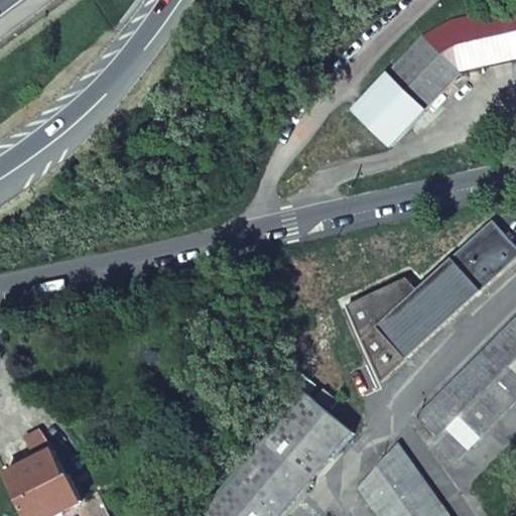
[(515,7),(444,23),(419,37),(349,111),(385,147),(461,76),(515,62),(515,7)]
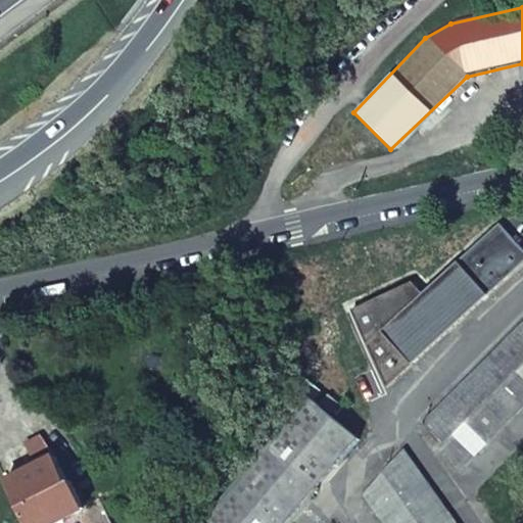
[(409,279),(346,307),(383,384),(472,305),(522,260),(522,249),(498,222),(420,291),(409,279)]
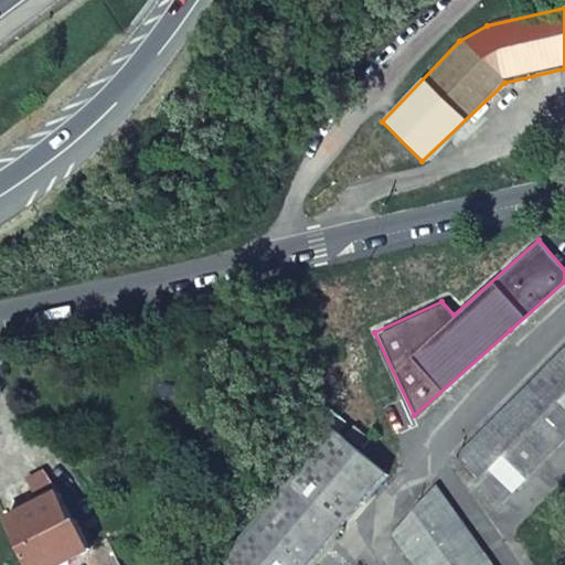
[(493,504),(564,436),(564,350),(457,454),(493,504)]
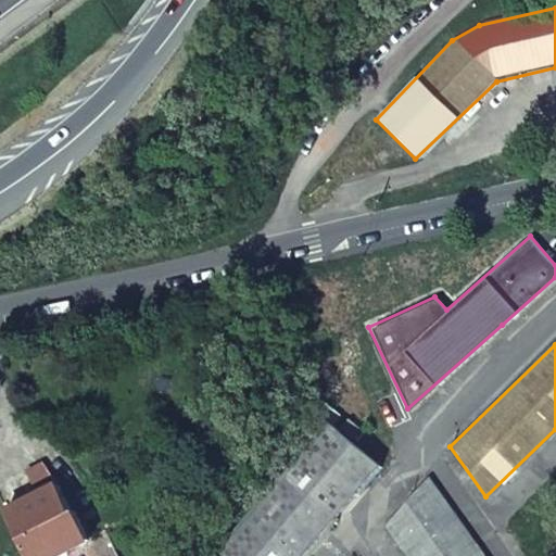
[(236,501),(207,536),(196,555),(302,555),(378,465),(313,408),(236,501)]
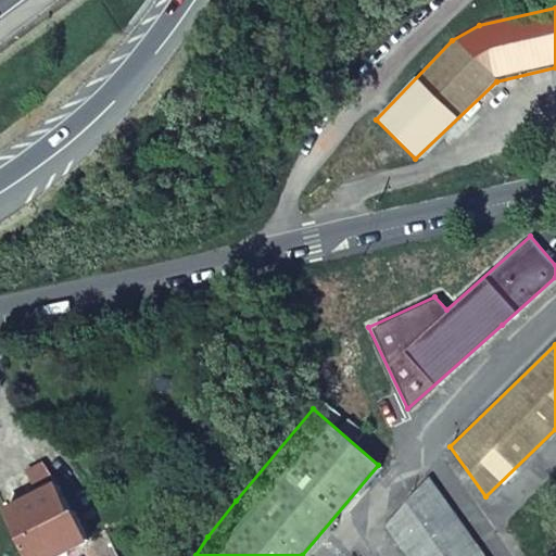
[(52,463),(2,488),(13,510),(64,484),(52,463)]
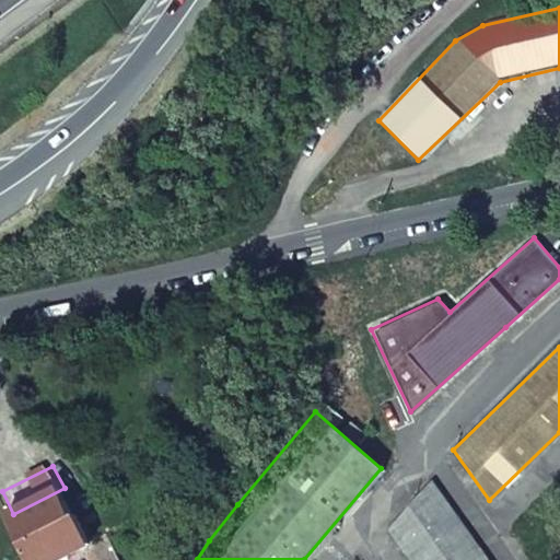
[(389,527),(412,559),(487,559),(429,478),(389,527)]
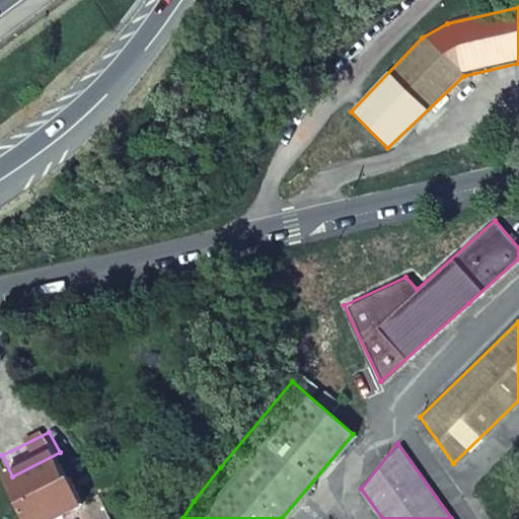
[(67,518),(88,509),(60,452),(12,476),(13,477),(33,518),(67,518)]
